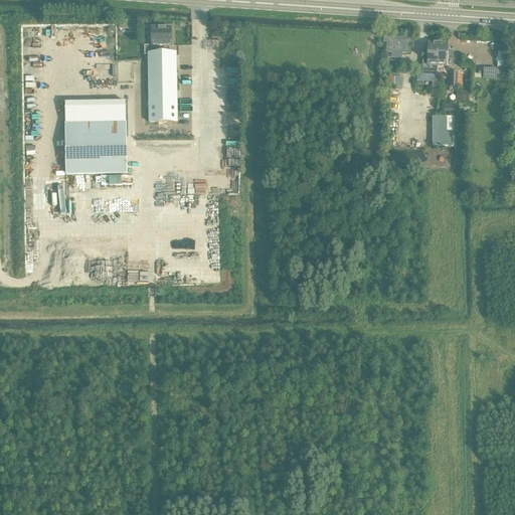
[(134,20),(120,21),(120,29),(134,28),(134,20)]
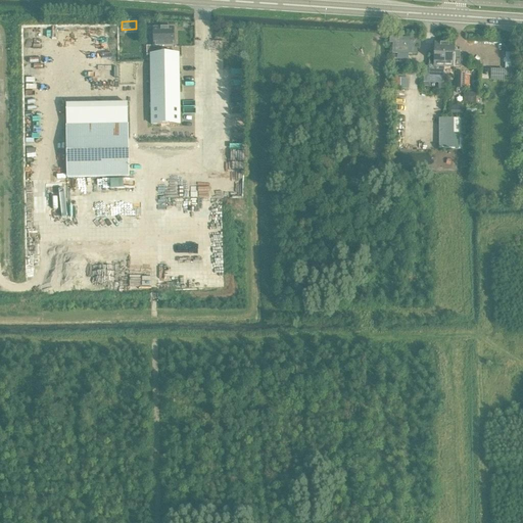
[(153,34),(145,34),(146,47),(147,56),(150,56),(151,125),(180,125),(179,54),(172,55),(172,47),(173,47),(173,46),(175,44),(175,41),(173,40),(173,29),(153,29),(153,34)]
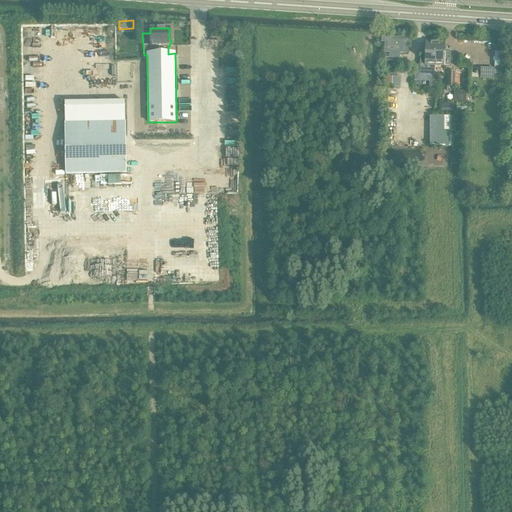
[(381,34),(381,42),(384,42),(384,53),(407,54),(407,45),(400,45),(400,37),(389,37),(389,34),(383,34),(381,34)]
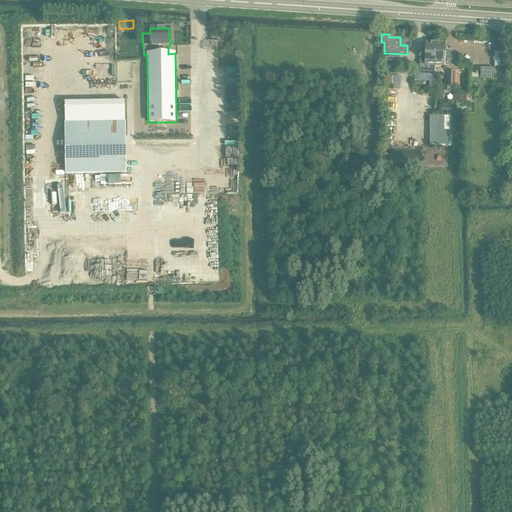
[(444,51),(444,44),(425,43),(424,55),(420,55),(419,64),(419,75),(434,75),(434,66),(443,66),(448,66),(449,51),(444,51)]
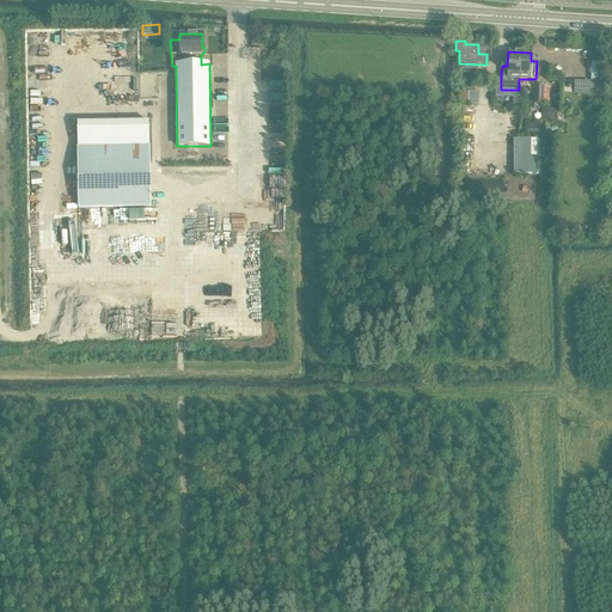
[(557,121),(557,110),(543,110),(543,120),(557,121)]
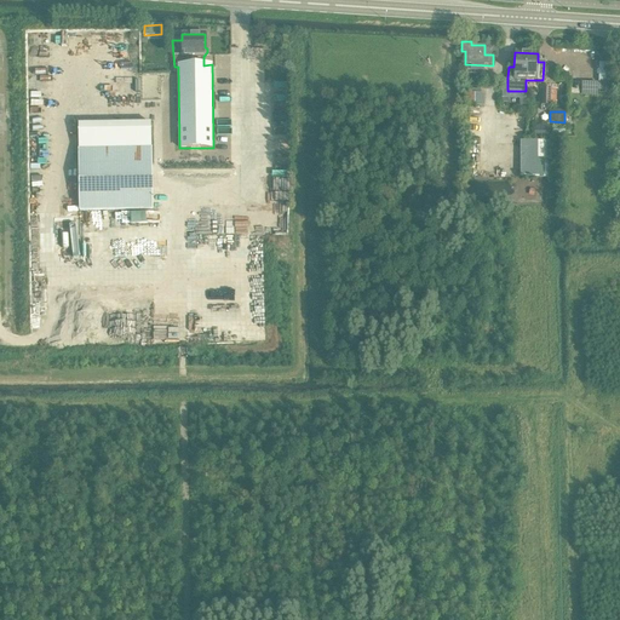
[(549,127),(534,126),(533,137),(549,137),(549,136),(549,130),(549,127)]
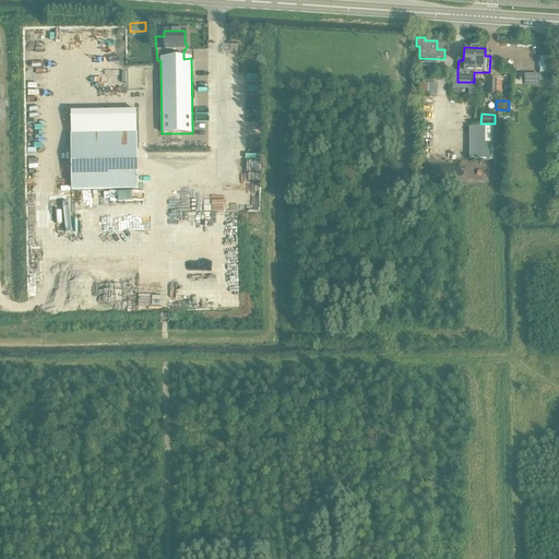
[(482,156),(494,157),(494,127),(483,127),(482,156)]
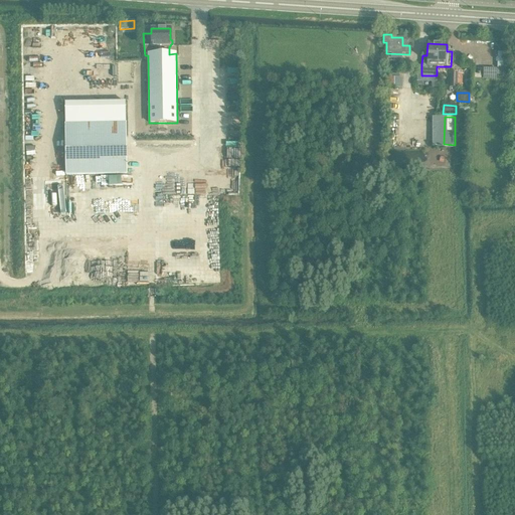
[(65,125),(65,175),(127,174),(126,124),(65,125)]
